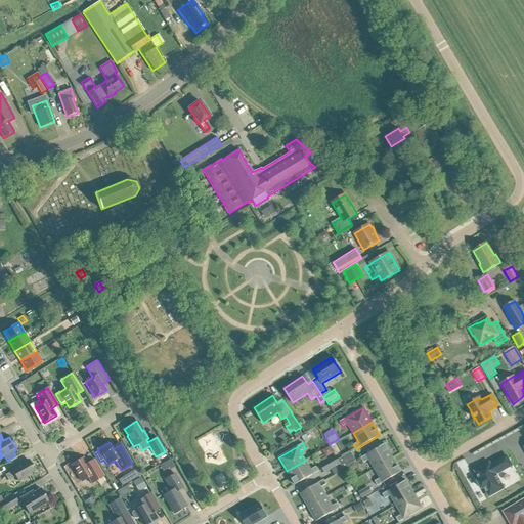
[(375,469),(393,457),(385,444),(361,459),(363,463),(368,460),(375,469)]
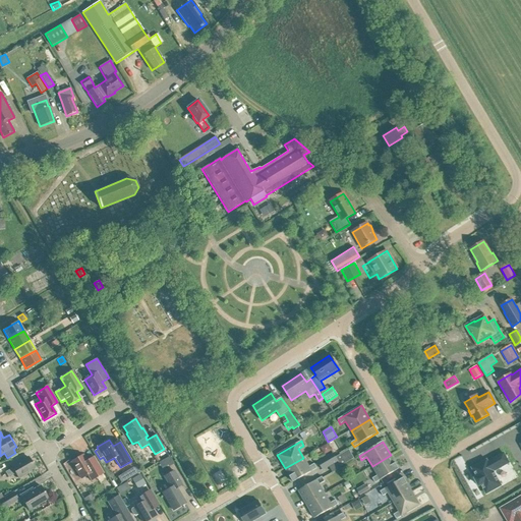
[(354,459),(349,450),(336,457),(341,466),(354,459)]
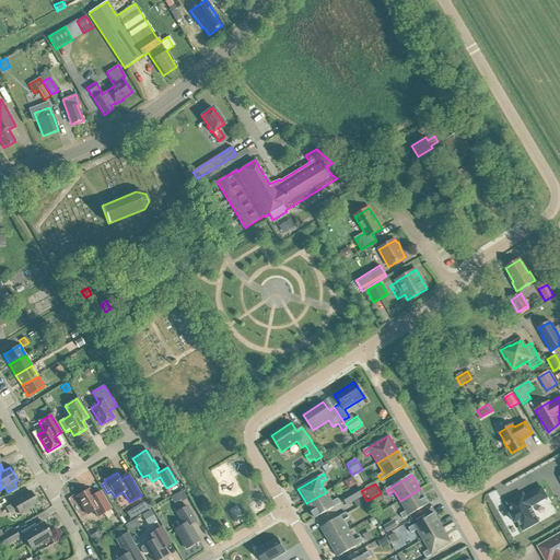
[(347,505),(363,496),(358,487),(341,497),(347,505)]
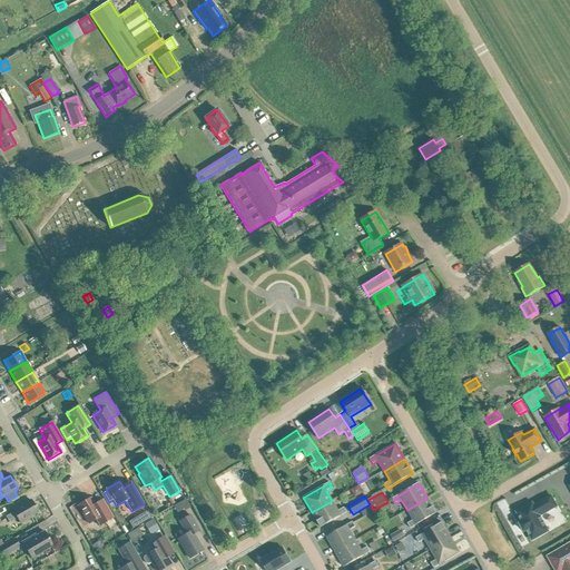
[(530,503),(514,512),(520,522),(518,524),(522,531),(524,530),(530,540),(546,531),(537,516),(554,505),(548,495),(531,505),(530,503)]
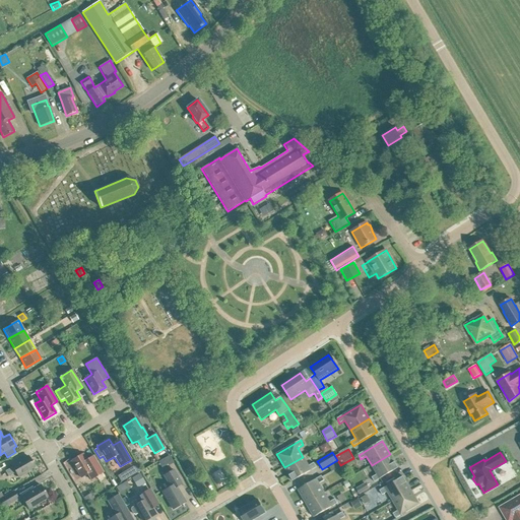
[(88,463),(83,455),(83,454),(67,463),(68,463),(71,462),(80,478),(92,471),(95,477),(104,472),(94,459),(88,463)]
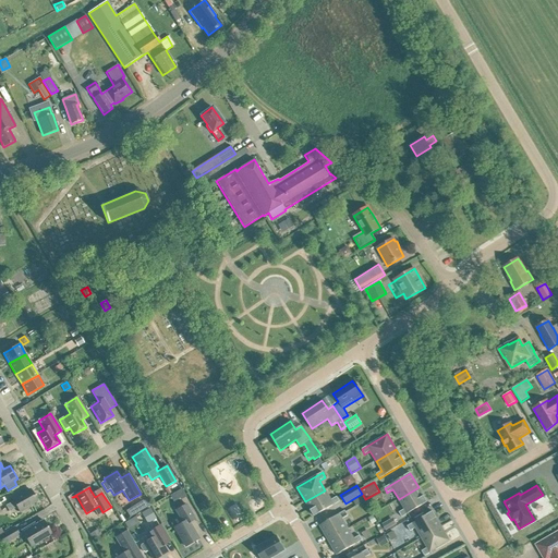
[(419,487),(399,499),(404,509),(399,512),(401,518),(427,502),(419,487)]
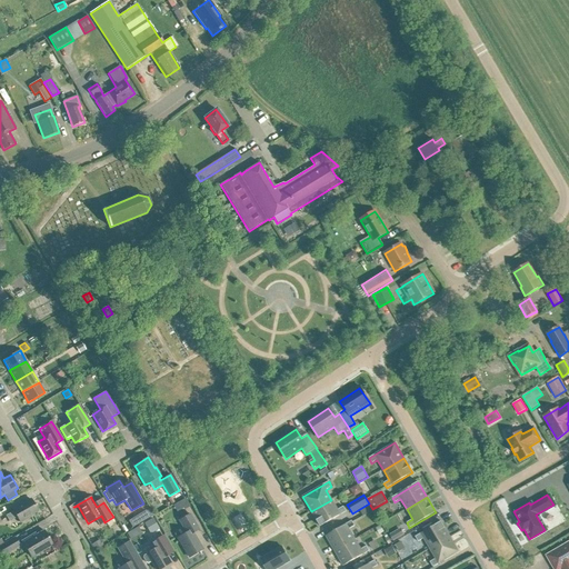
[(185,498),(175,503),(178,510),(189,503),(185,498)]
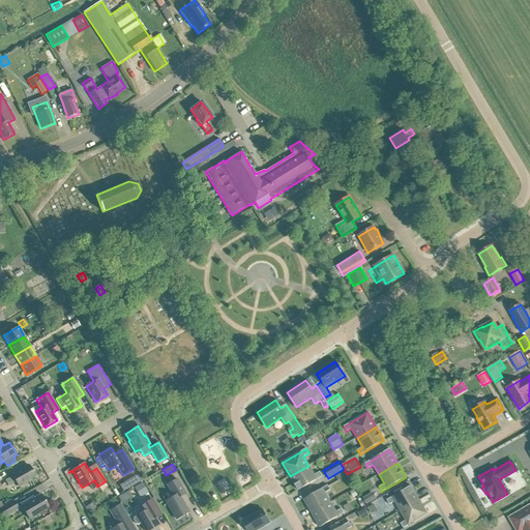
[(35,476),(28,465),(20,471),(19,470),(11,474),(12,476),(5,480),(8,486),(16,481),(19,487),(29,481),(28,480),(35,476)]
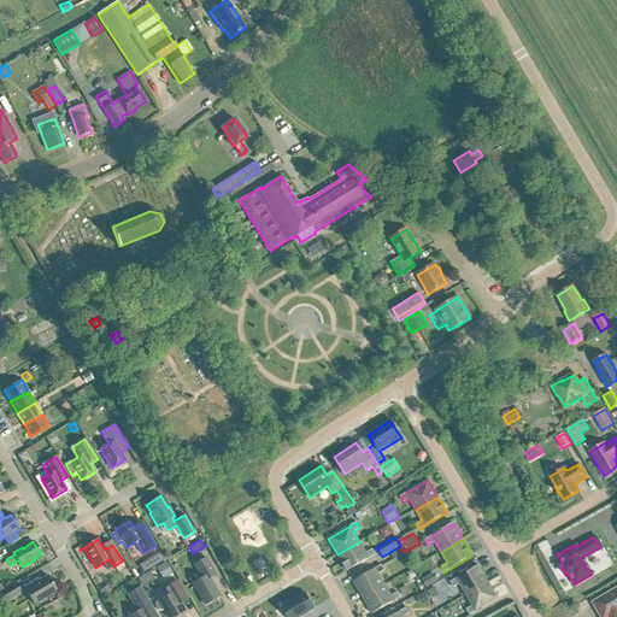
[(359,542),(338,554),(347,571),(375,554),(372,550),(366,553),(359,542)]
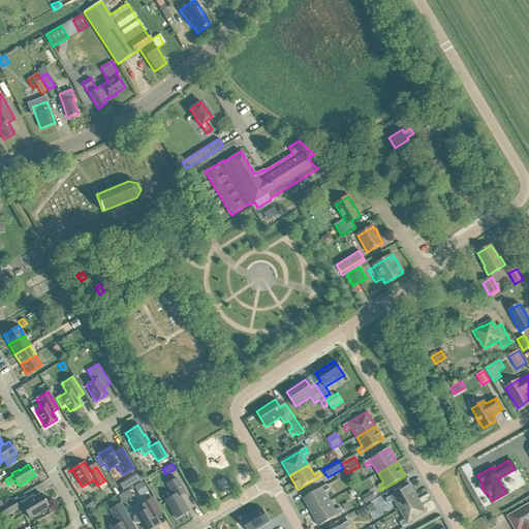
[(345,475),(342,470),(334,474),(337,479),(345,475)]
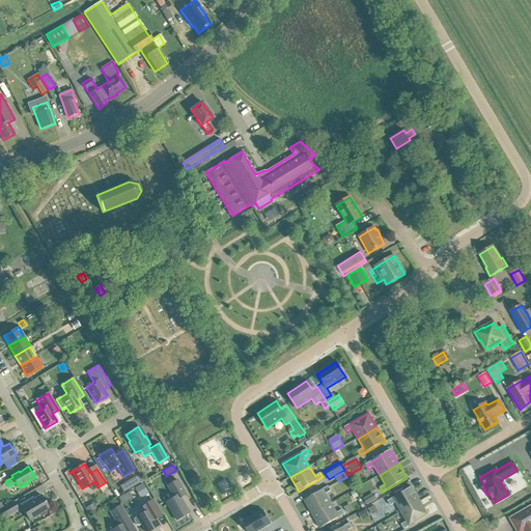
[(128,480),(131,486),(142,480),(139,474),(128,480)]
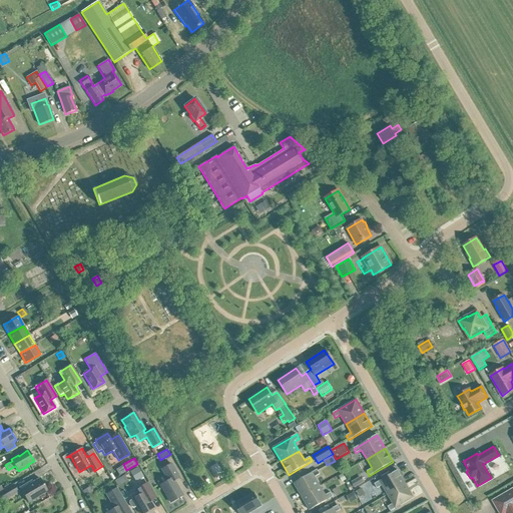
[(170,503),(182,496),(173,481),(178,478),(170,464),(161,469),(168,480),(160,485),(170,503)]
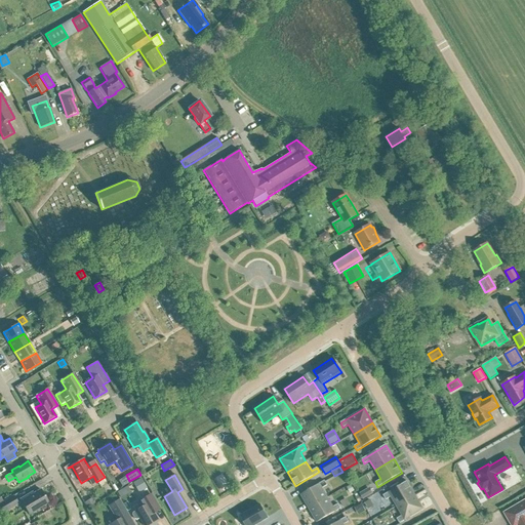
[(140,478),(132,483),(138,492),(147,488),(140,478)]
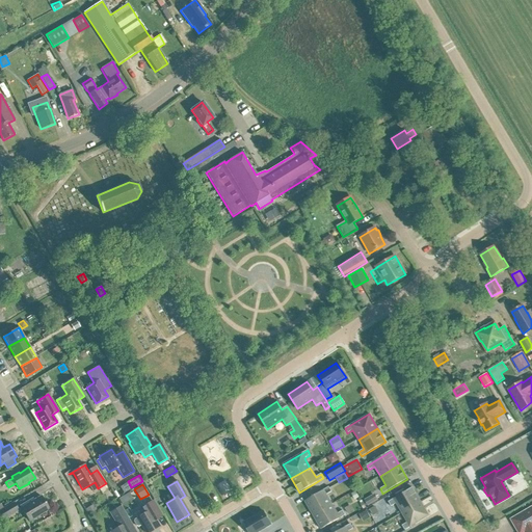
[(313,515),(331,504),(326,495),(331,491),(328,487),(304,501),(313,515)]
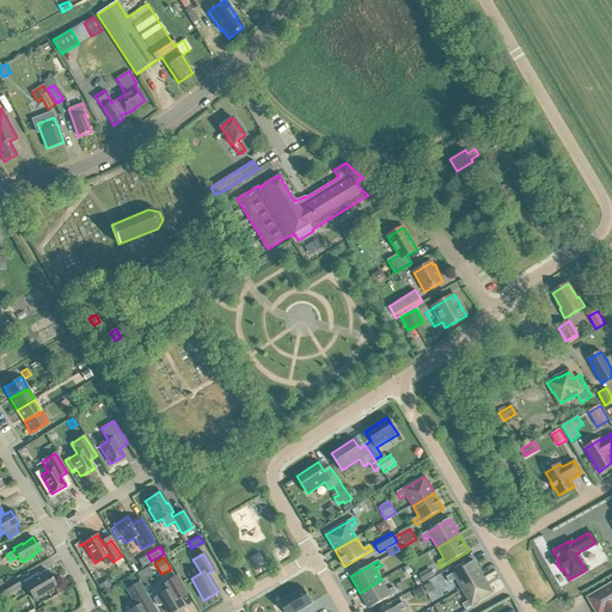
[(461,591),(484,577),(475,561),(446,577),(450,583),(456,580),(461,591)]
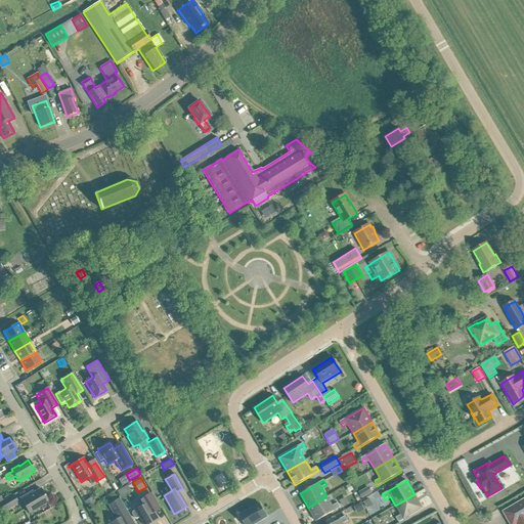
[(373,492),(368,486),(358,492),(362,498),(373,492)]
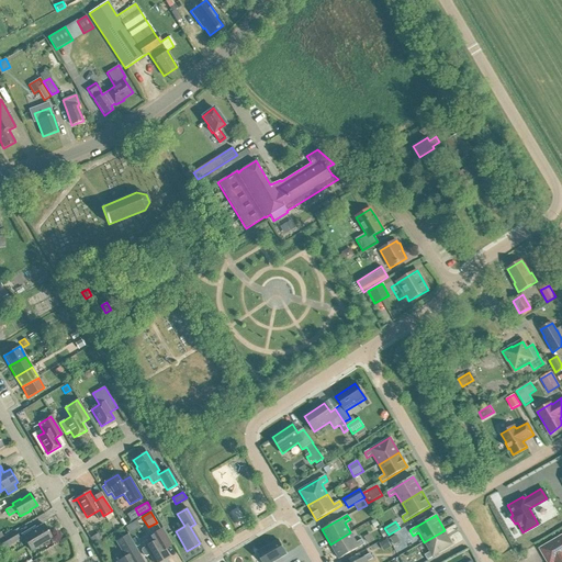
[(52,539),(43,524),(31,531),(30,529),(21,535),(31,551),(52,539)]
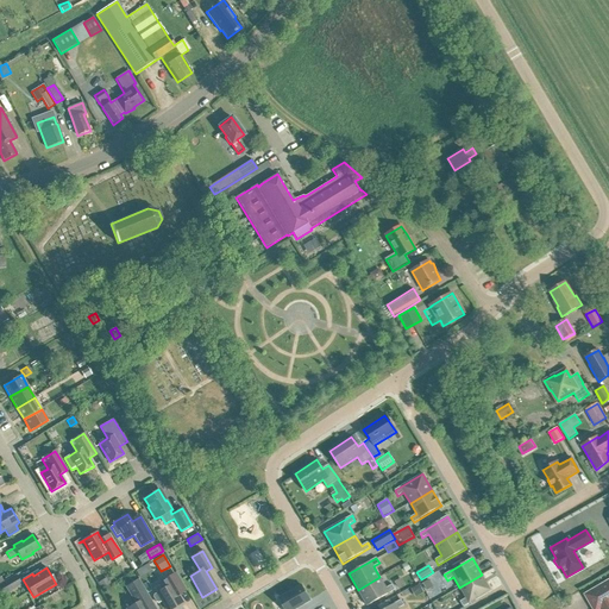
[(165,588),(154,595),(152,597),(156,602),(158,603),(162,601),(167,608),(171,608),(182,603),(176,595),(184,590),(175,573),(162,582),(165,588)]
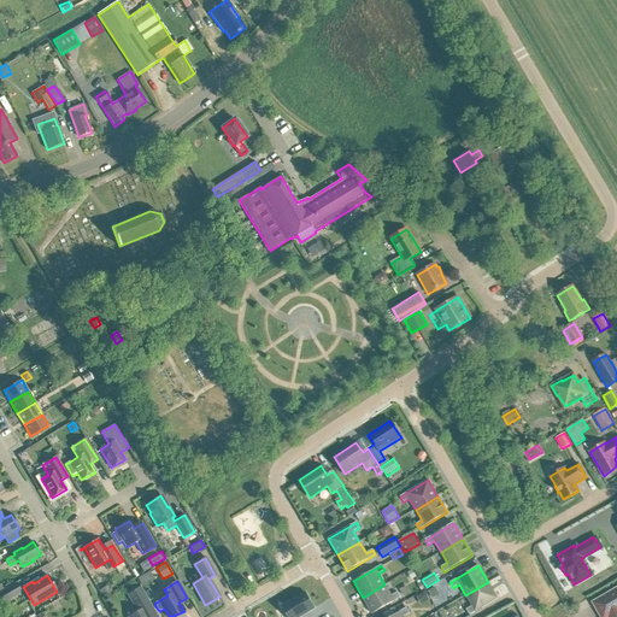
[(488,582),(465,595),(472,606),(466,610),(469,615),(498,598),(488,582)]
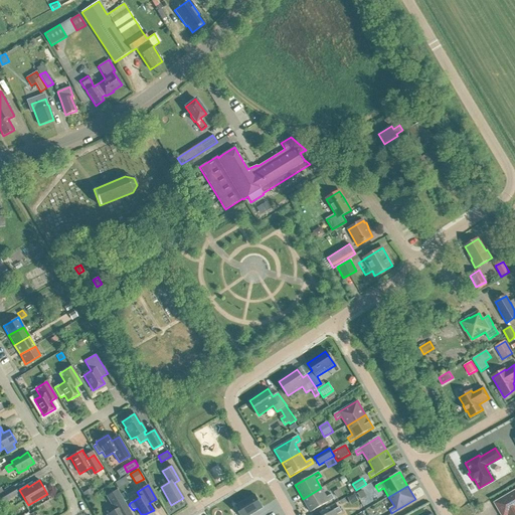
[(17,495),(13,487),(0,494),(0,501),(6,498),(7,501),(17,495)]
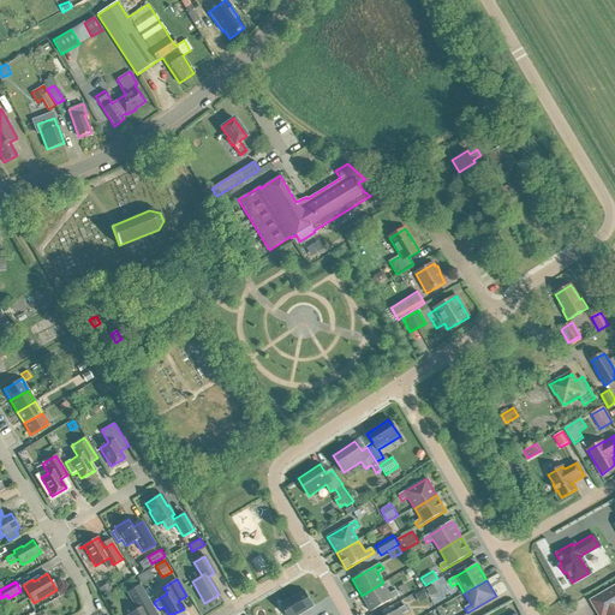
[(109,583),(100,589),(103,595),(113,589),(109,583)]
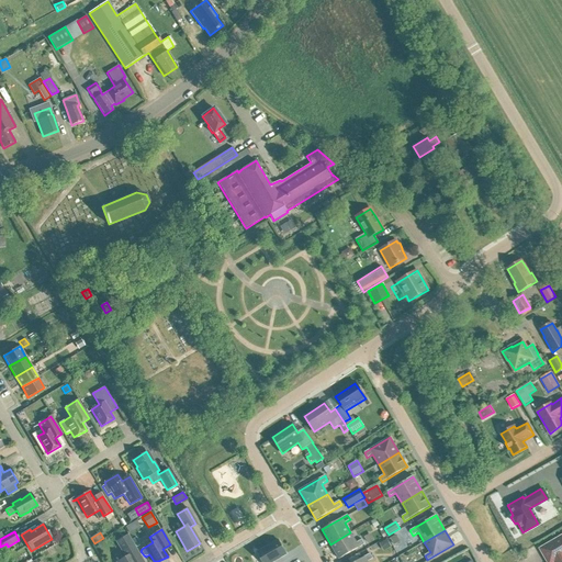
[(350,532),(330,544),(339,559),(364,544),(362,539),(356,542),(350,532)]
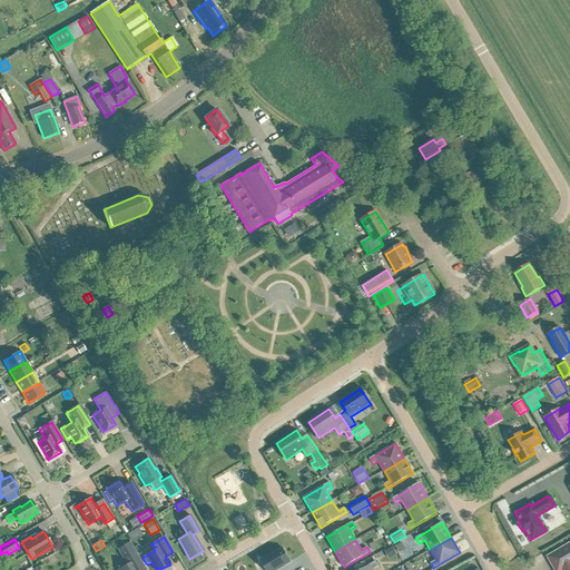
[(117,569),(146,569),(129,541),(117,549),(126,566),(118,569),(117,569)]
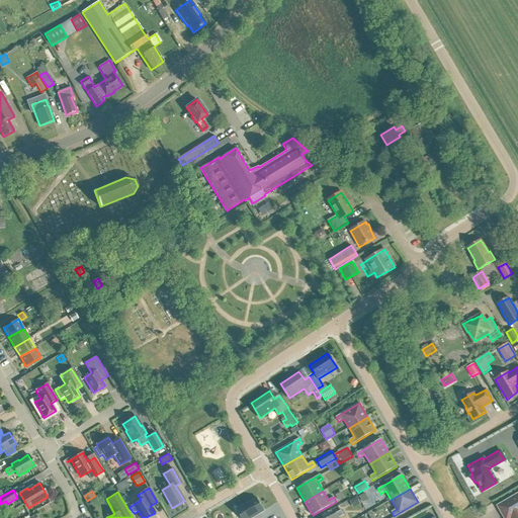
[(345,497),(342,492),(336,495),(339,501),(345,497)]
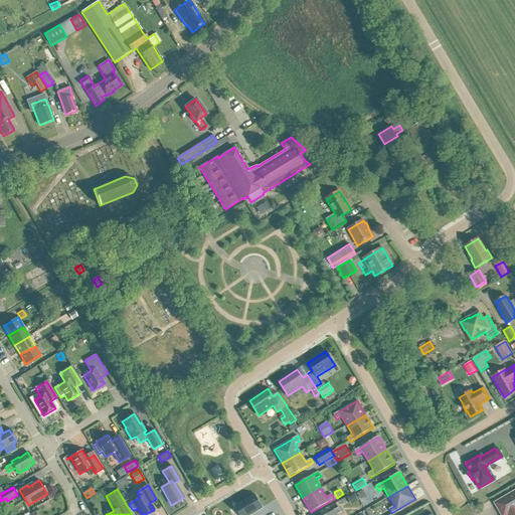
[(366,496),(363,490),(357,493),(361,499),(366,496)]
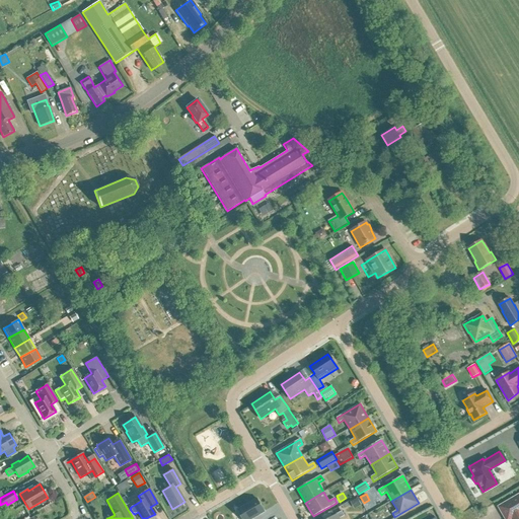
[(518,518),(518,496),(501,508),(507,518),(518,518)]
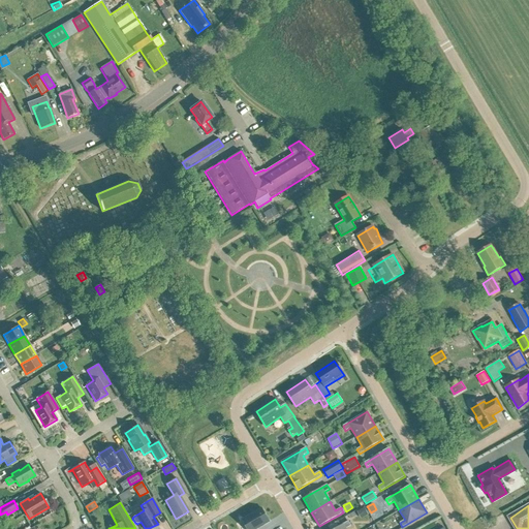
[(368,515),(365,507),(356,511),(361,519),(368,515)]
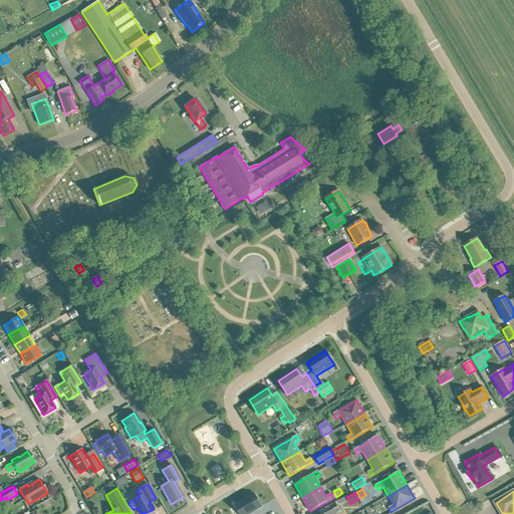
[(254,494),(234,506),(239,513),(248,513),(261,507),(254,494)]
